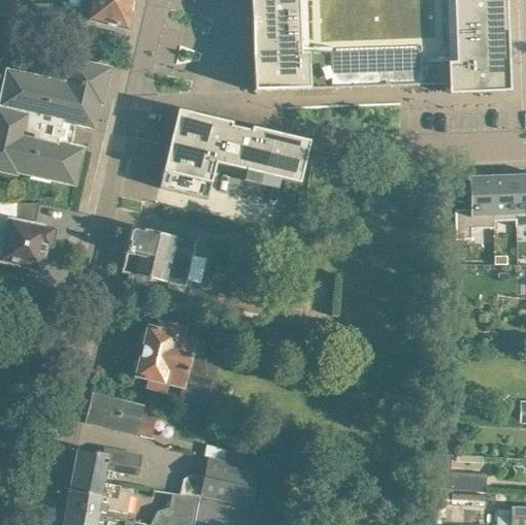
[(94,0),(91,18),(93,19),(128,26),(128,22),(132,20),(134,13),(131,9),(132,0),(94,0)]
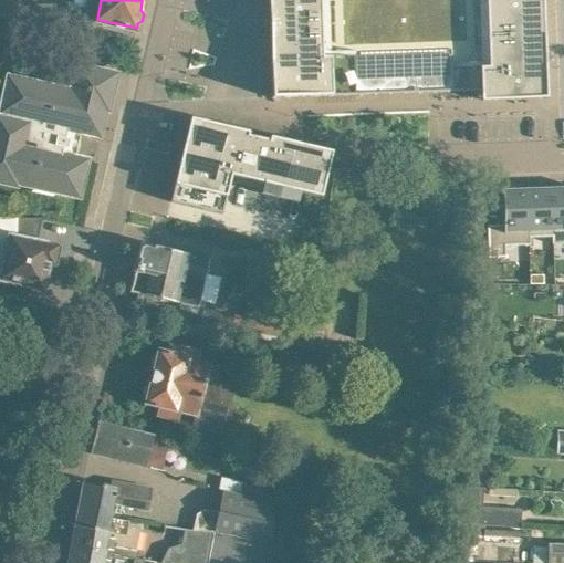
[(269,0),(273,95),(481,87),(481,98),(547,96),(544,0),(269,0)]
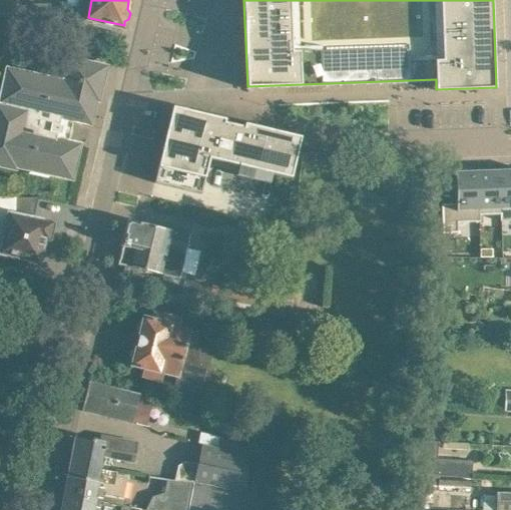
[(16,165),(50,172),(72,178),(80,143),(69,140),(73,119),(91,123),(96,99),(98,99),(106,66),(70,58),(64,81),(7,67),(0,100),(0,102),(1,103),(0,108),(0,163),(15,167),(16,165)]
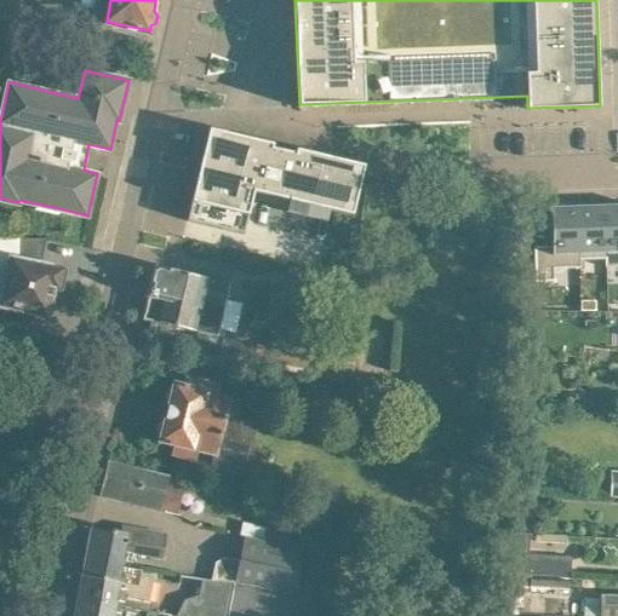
[(210,127),(188,218),(245,231),(255,189),(354,213),(366,163),(210,127)]
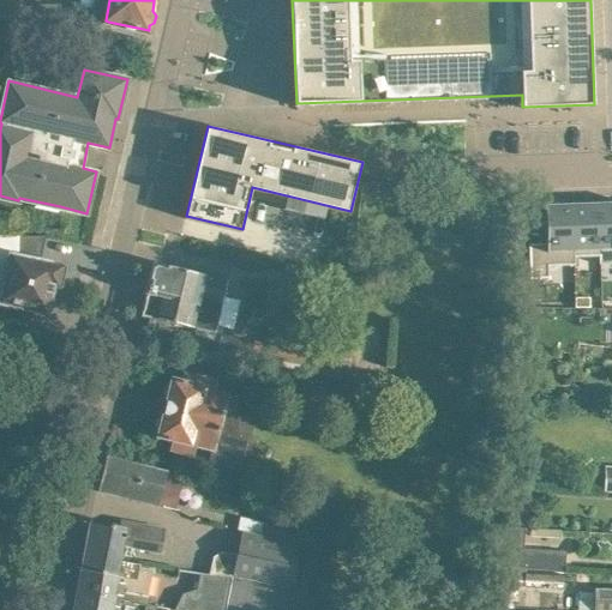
[(611,199),(600,200),(603,261),(611,261),(611,199)]
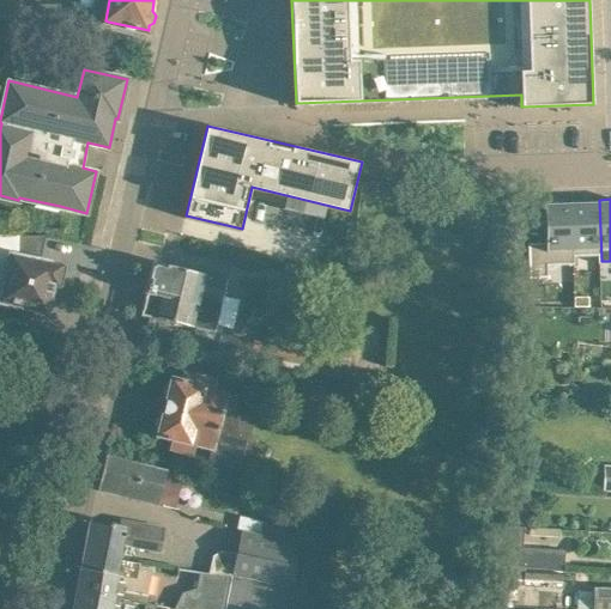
[(599,200),(573,201),(575,262),(576,262),(576,254),(599,254),(600,262),(602,261),(599,200)]
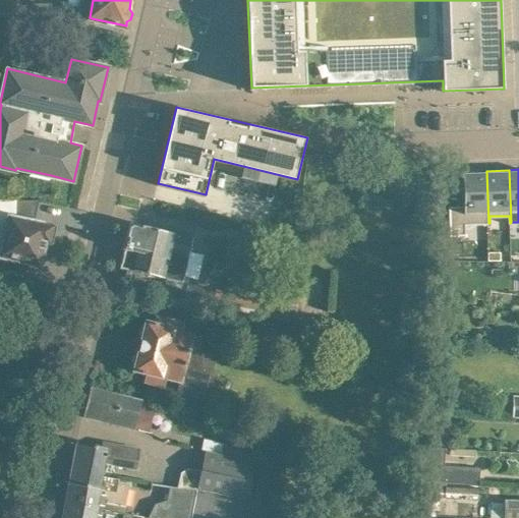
[(465,205),(450,205),(451,234),(467,234),(467,224),(488,223),(486,171),(463,172),(465,205)]
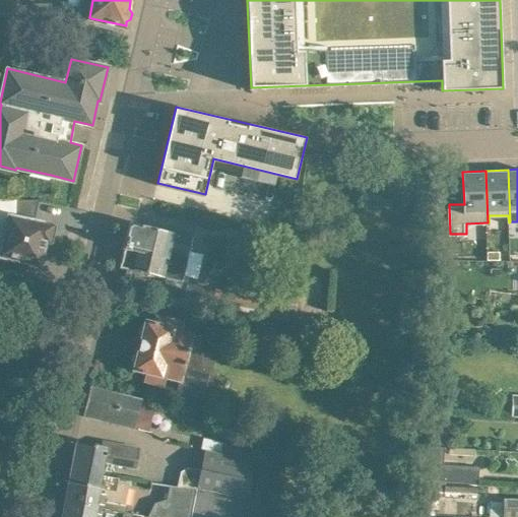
[(0,256),(1,255),(23,260),(23,262),(24,264),(25,266),(27,268),(29,268),(31,269),(34,268),(36,267),(37,265),(38,263),(41,264),(42,261),(47,259),(48,252),(45,249),(47,240),(52,240),(55,225),(50,223),(50,222),(35,219),(40,198),(0,197),(0,256)]
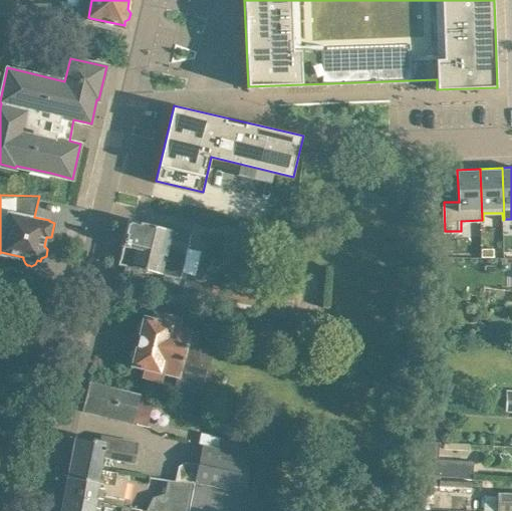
[(123,245),(119,263),(182,277),(183,270),(197,273),(202,249),(189,246),(191,233),(130,219),(125,237),(123,236),(121,245),(123,245)]
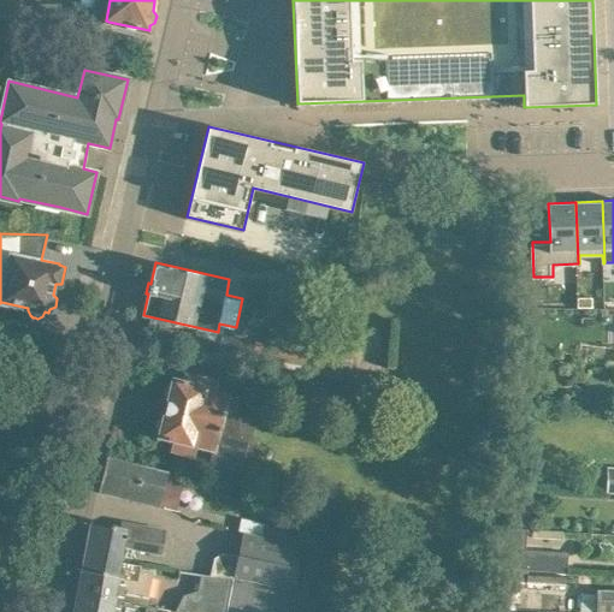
[(579,297),(579,307),(594,307),(594,297),(579,297)]
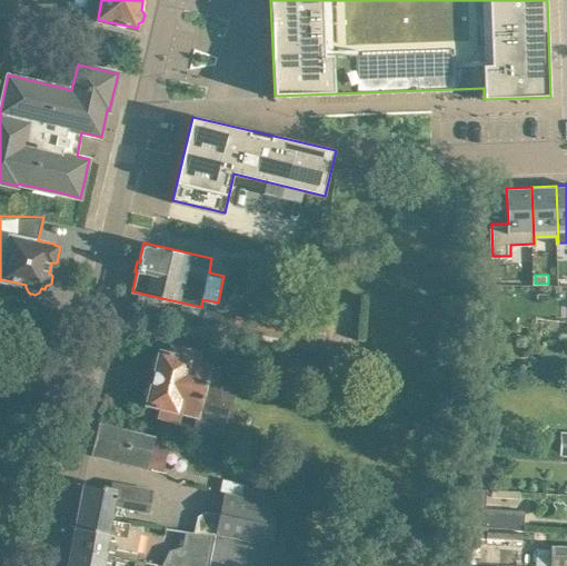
[(135,314),(196,327),(199,313),(138,299),(135,314)]
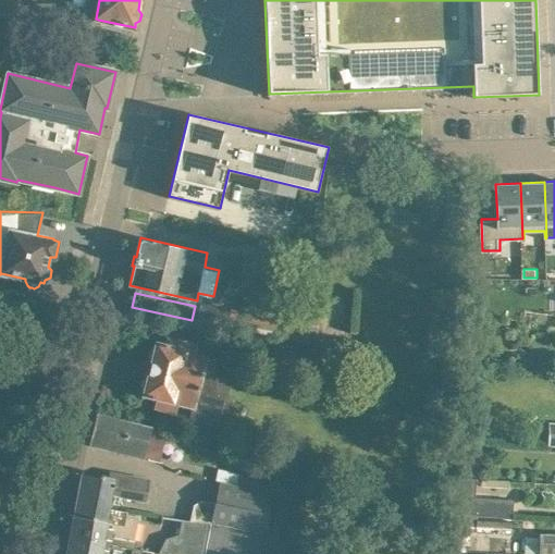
[(199,318),(227,323),(231,308),(202,303),(199,318)]
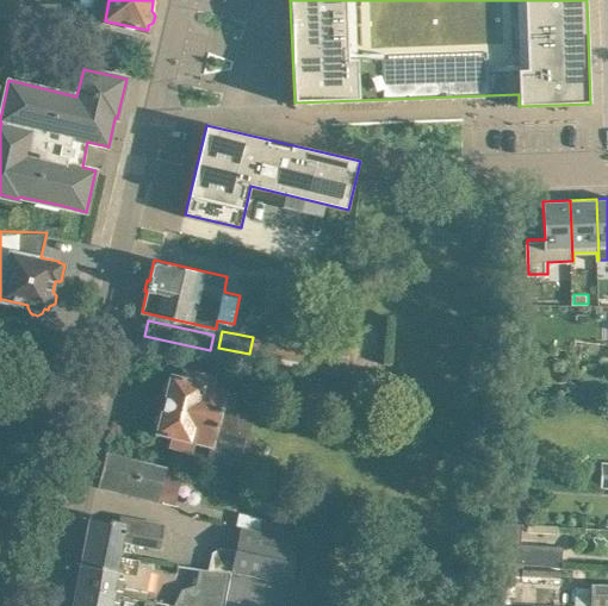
[(253,337),(249,354),(270,358),(274,337),(254,333),(253,337)]
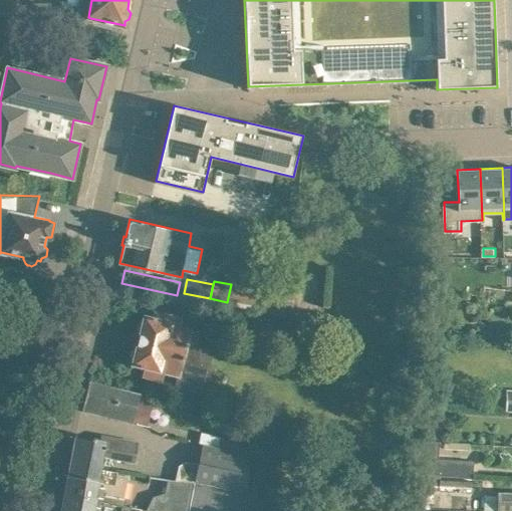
[(267,286),(263,312),(292,316),(296,292),(286,291),(286,289),(267,286)]
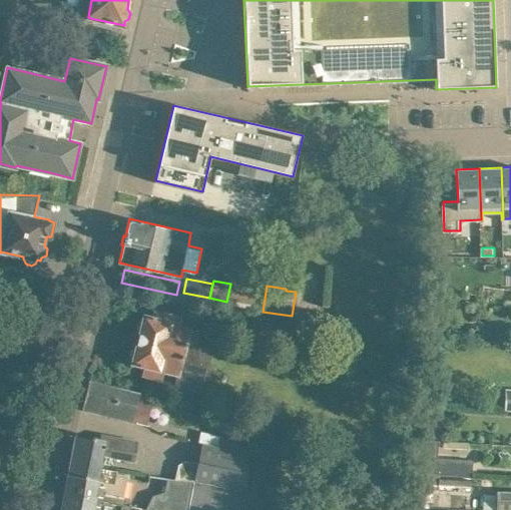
[(131,352),(131,357),(132,360),(133,362),(133,364),(145,367),(164,372),(178,375),(175,386),(203,393),(214,348),(195,344),(199,330),(190,328),(190,327),(180,325),(182,316),(174,314),(154,310),(152,318),(145,316),(144,319),(142,320),(139,322),(137,326),(137,329),(138,332),(140,335),(137,345),(134,347),(133,349),(131,352)]
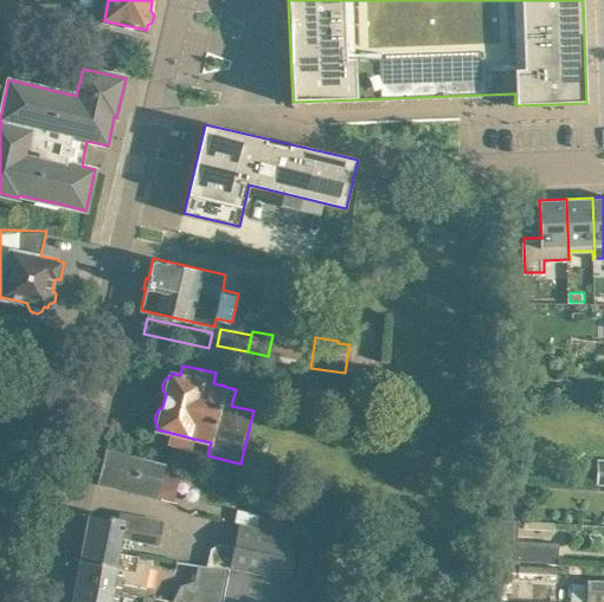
[(97,481),(121,487),(158,497),(166,463),(107,448),(97,481)]
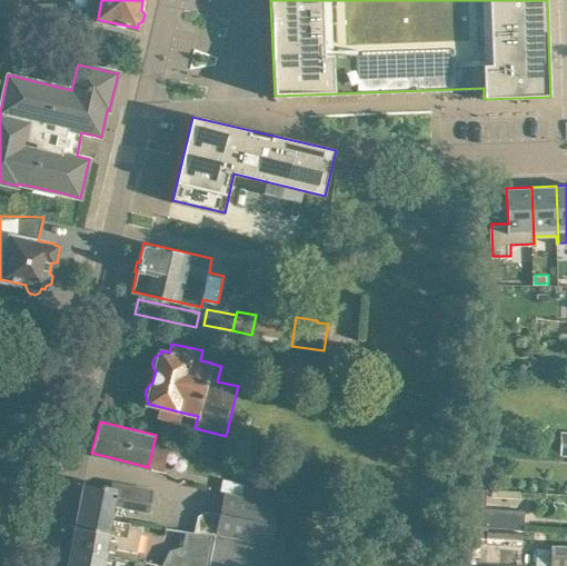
[(85,482),(76,527),(127,537),(130,525),(130,523),(111,518),(112,512),(121,514),(126,513),(129,509),(130,508),(149,512),(153,488),(135,484),(112,480),(111,486),(85,482)]
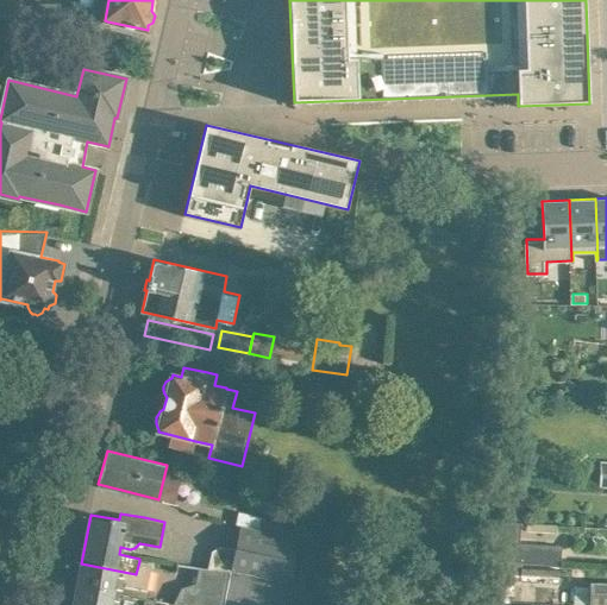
[(266,514),(262,530),(298,539),(299,522),(266,514)]
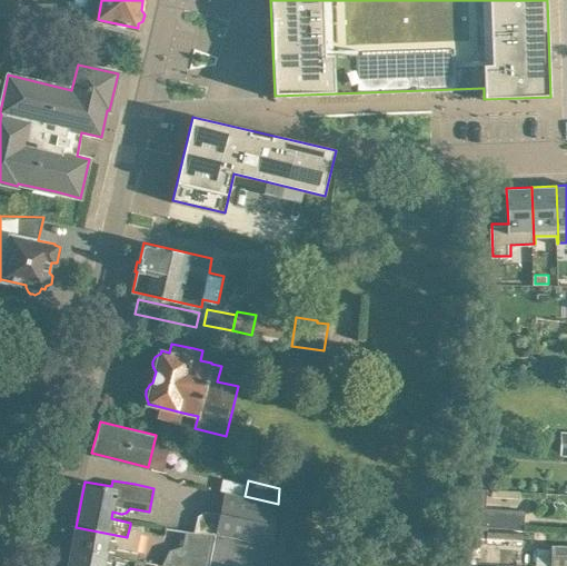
[(466,486),(463,526),(504,528),(504,526),(523,527),(525,527),(526,508),(487,506),(488,487),(466,486)]
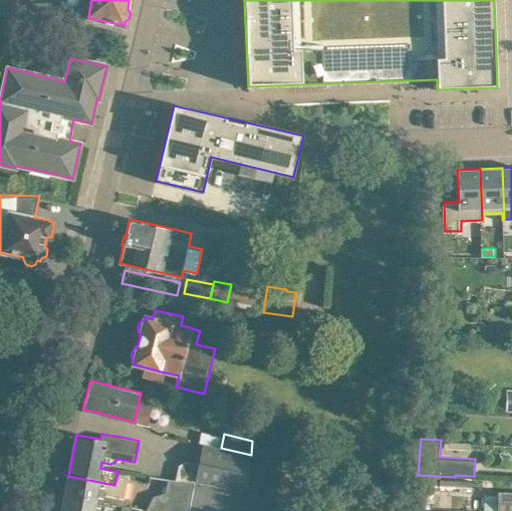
[(180,464),(176,480),(195,483),(206,485),(216,487),(226,489),(236,490),(247,492),(251,455),(221,448),(204,444),(200,461),(188,459),(180,464)]
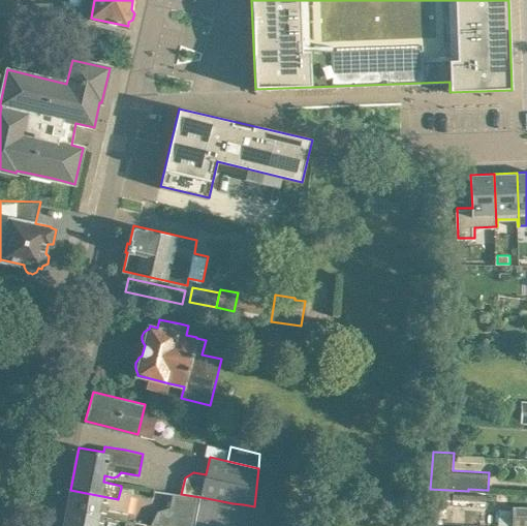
[(70,490),(67,508),(103,515),(104,507),(126,513),(131,490),(121,488),(118,499),(70,490)]
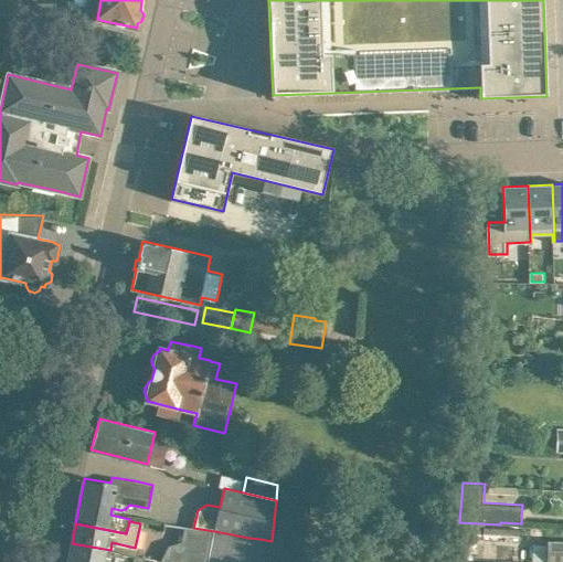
[(500,525),(459,522),(456,557),(465,557),(466,531),(473,532),(471,537),(491,538),(491,533),(518,534),(519,523),(500,522),(500,525)]
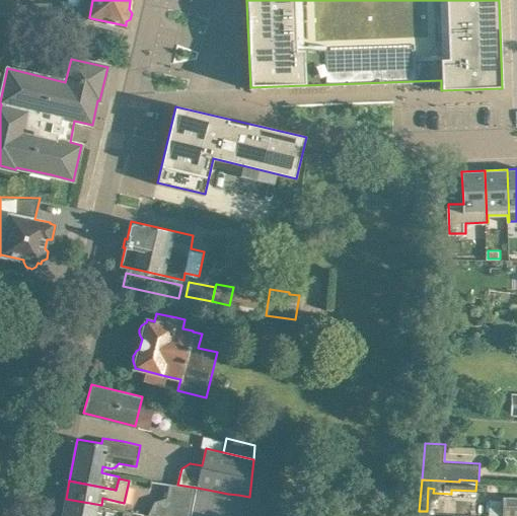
[(170,483),(167,502),(164,515),(190,515),(192,508),(193,508),(197,488),(177,485),(170,483)]
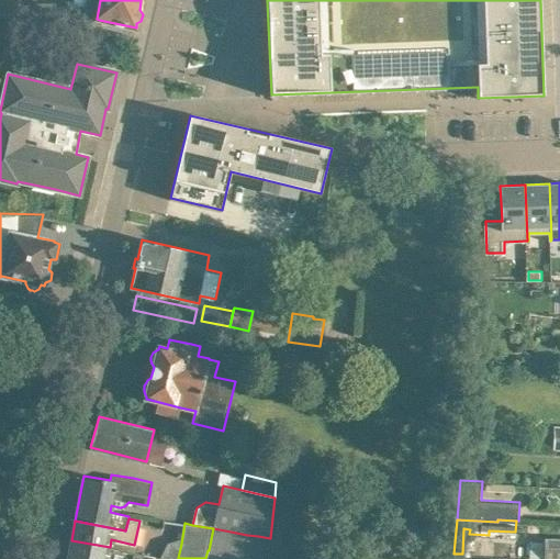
[(225,530),(213,528),(209,550),(221,552),(225,530)]
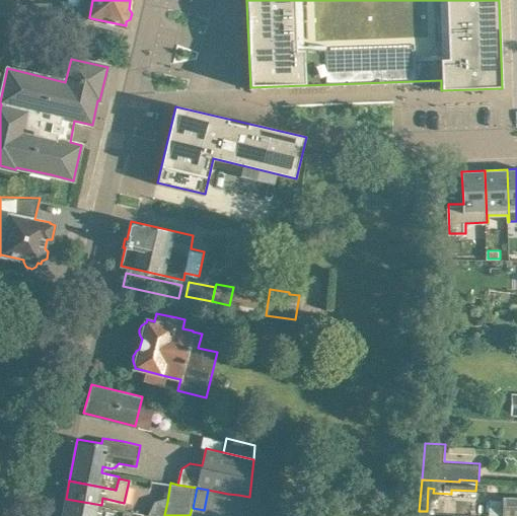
[(204,510),(214,513),(218,492),(208,490),(204,510)]
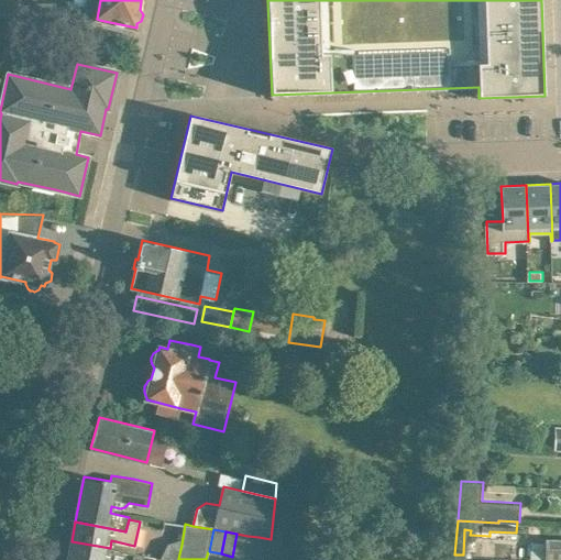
[(232,557),(242,559),(248,536),(237,534),(232,557)]
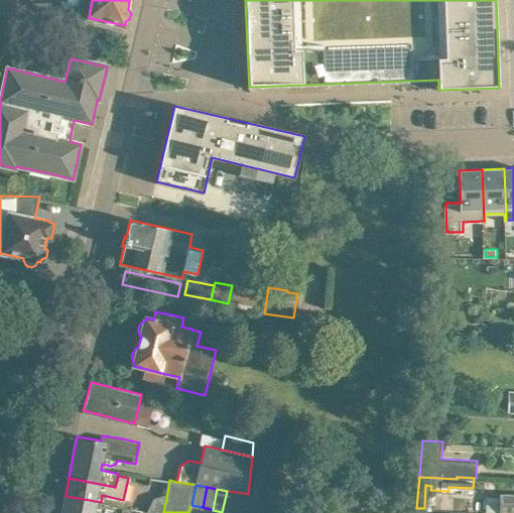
[(222,512),(227,512),(232,512),(237,492),(227,491),(222,512)]
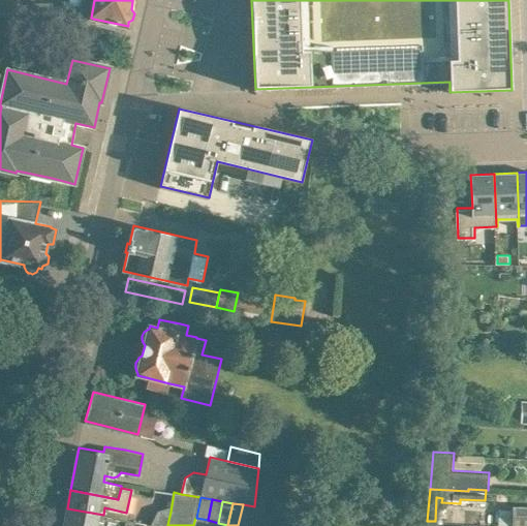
[(238,525),(249,525),(254,506),(243,504),(238,525)]
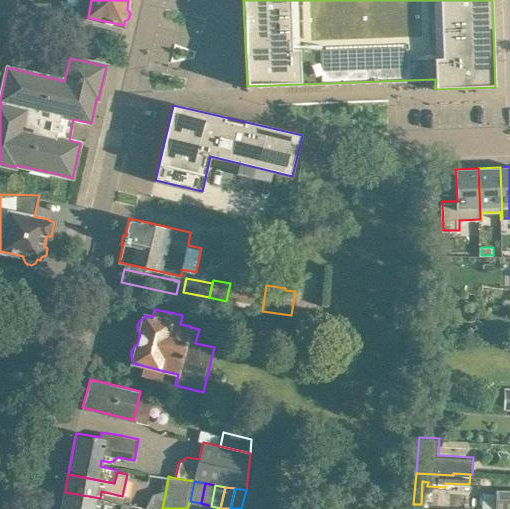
[(495,508),(509,508),(509,489),(496,488),(496,502),(496,508),(495,508)]
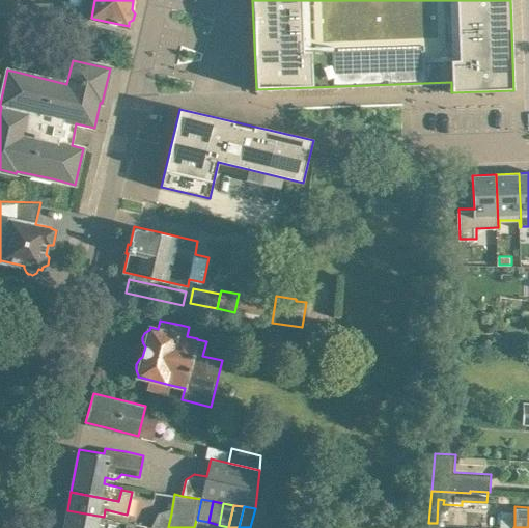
[(104,517),(67,510),(63,527),(157,527),(152,527),(151,527),(115,521),(116,519),(104,517)]
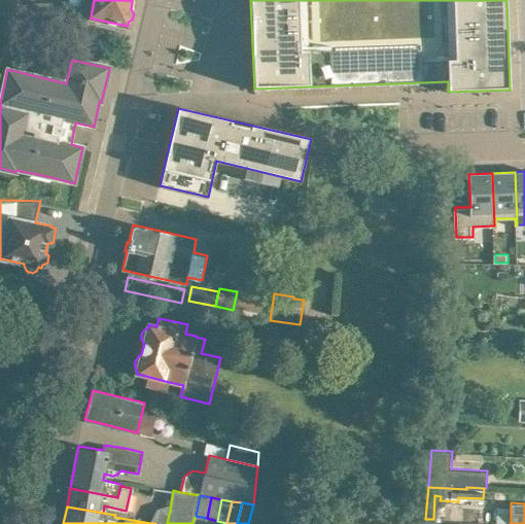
[(167,523),(170,510),(159,508),(155,523),(167,523)]
